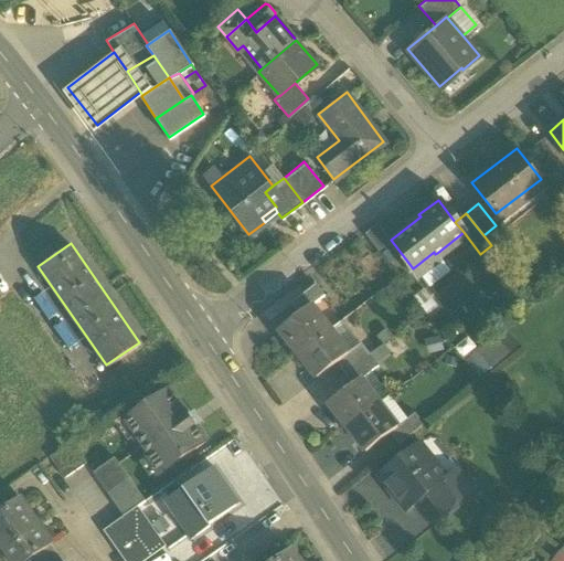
[(434,252),(413,268),(427,287),(450,270),(437,253),(435,254),(434,252)]
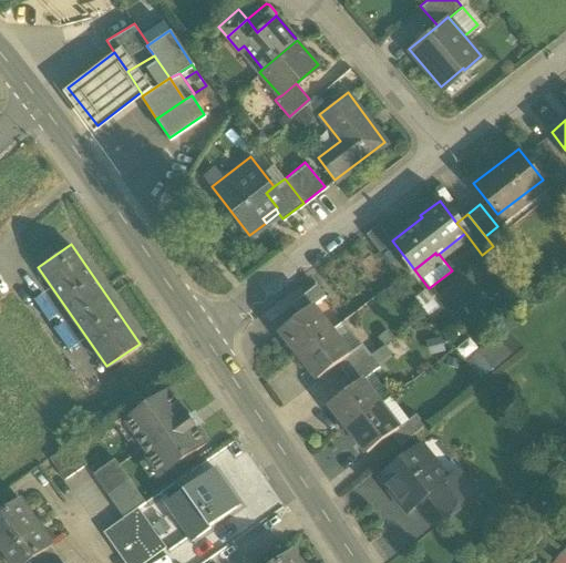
[(17,283),(0,293),(0,313),(6,321),(17,315),(58,376),(72,366),(17,283)]
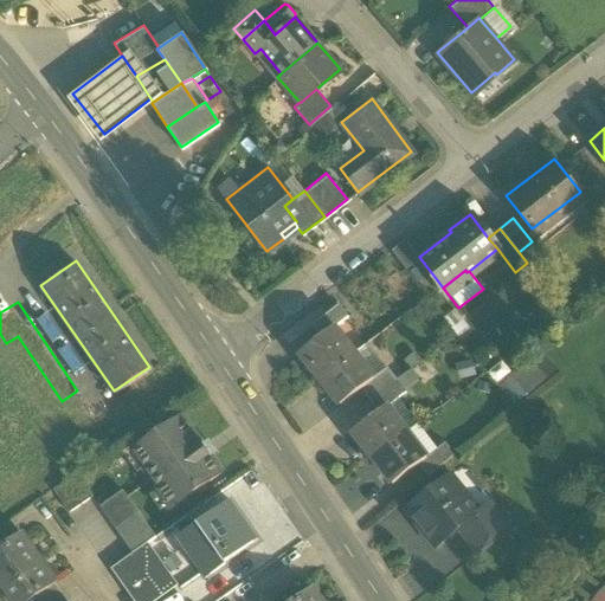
[(310,322),(320,334),(332,324),(333,324),(347,314),(338,302),(310,322)]
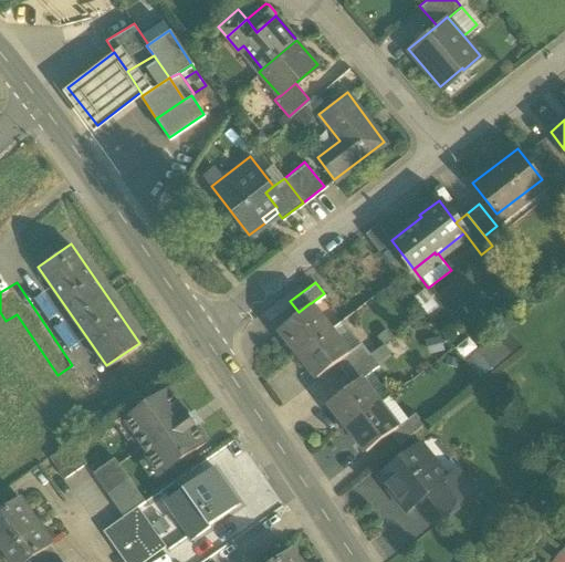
[(279,328),(297,352),(328,328),(311,303),(310,303),(299,312),(279,328)]
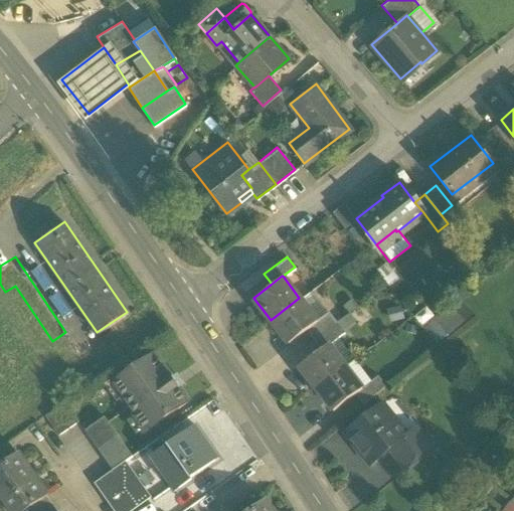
[(311,289),(299,298),(316,319),(328,310),(311,289)]
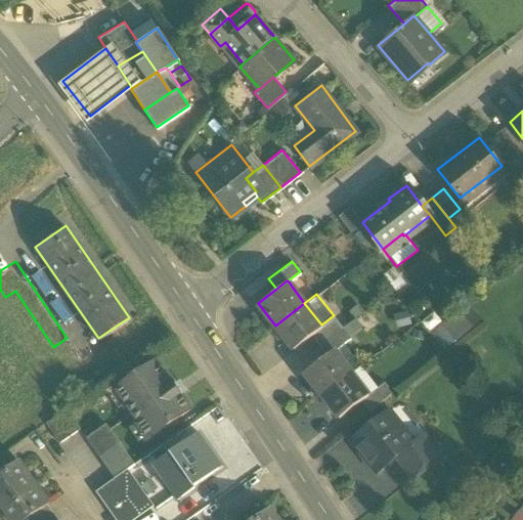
[(321,325),(304,303),(275,326),(293,348),(311,334),(322,326),(321,325)]
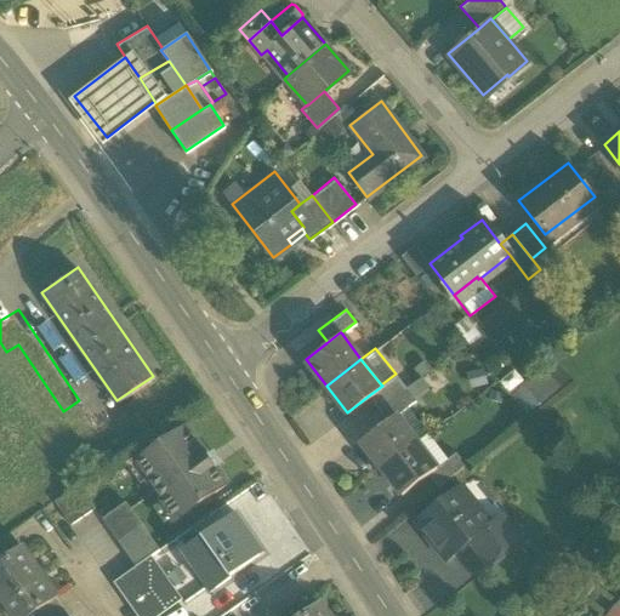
[(512,388),(527,408),(568,378),(555,359),(512,388)]
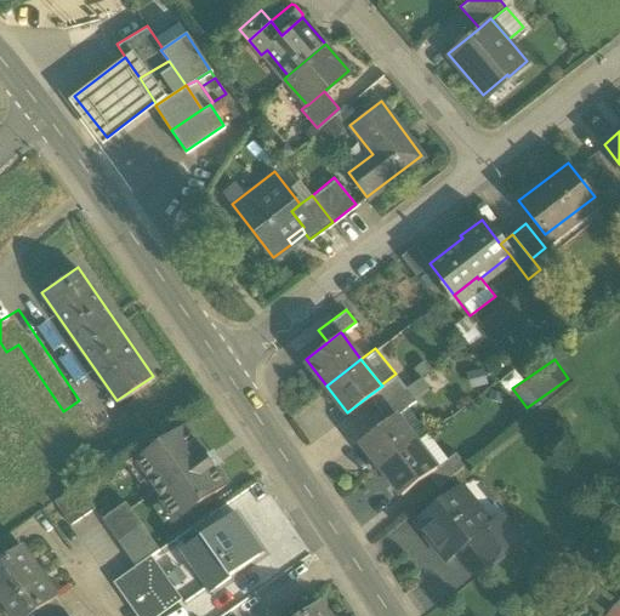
[(369,395),(377,408),(405,386),(396,374),(381,385),(382,386),(369,395)]
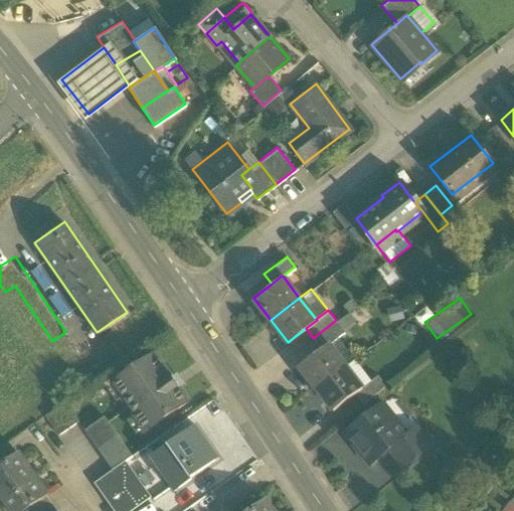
[(344,331),(336,320),(313,338),(321,347),(327,342),(328,343),(337,336),(344,331)]
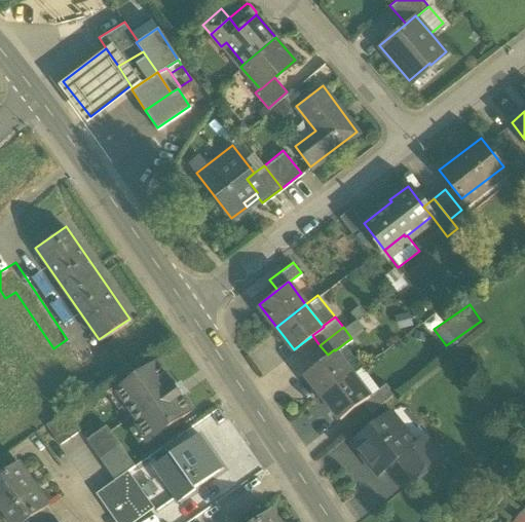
[(335,350),(351,372),(362,365),(344,343),(335,350)]
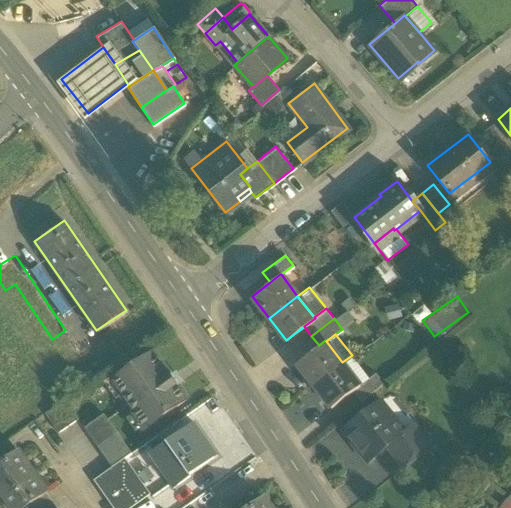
[(296,362),(313,384),(342,362),(326,341),(325,340),(319,345),(296,362)]
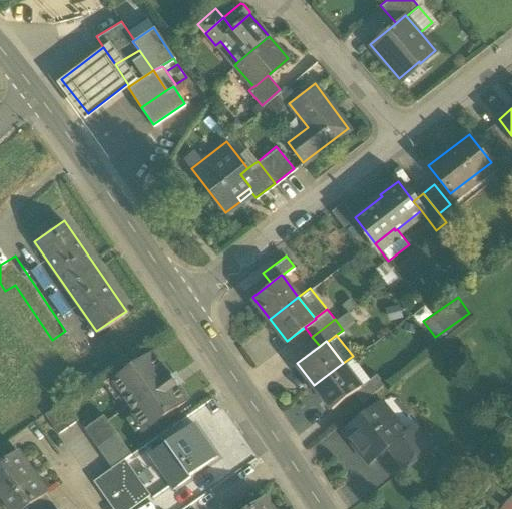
[(129,410),(142,429),(186,398),(177,384),(178,383),(171,372),(169,373),(153,350),(110,380),(131,409),(129,410)]
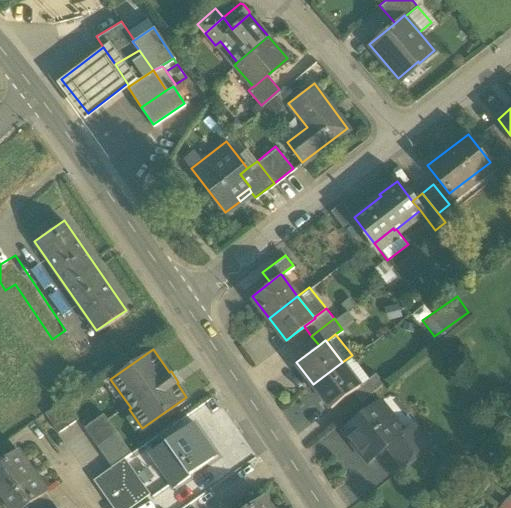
[(368,377),(352,355),(342,362),(358,384),(368,377)]
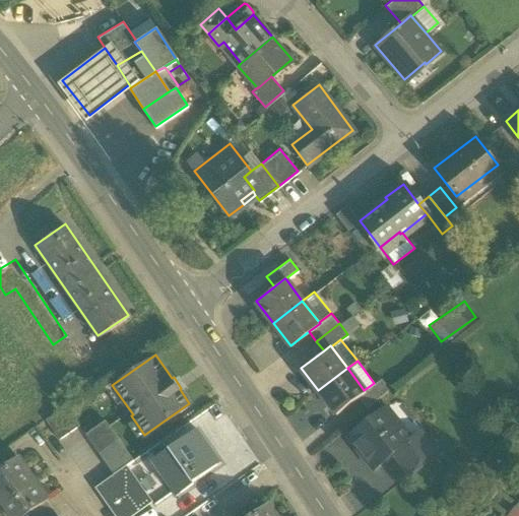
[(364,390),(347,368),(318,390),(335,413),(358,396),(365,391),(364,390)]
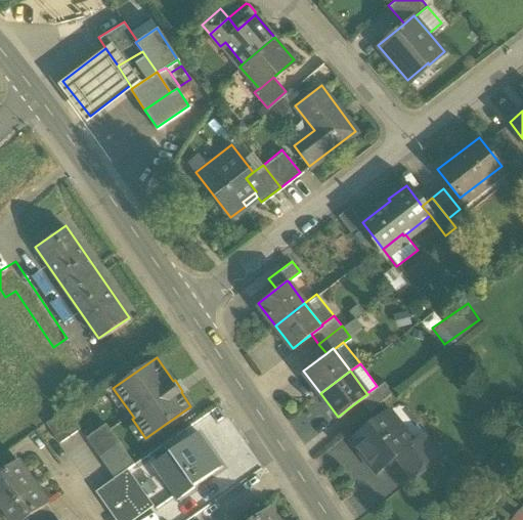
[(360,399),(368,409),(391,391),(383,381),(377,386),(366,393),(367,394),(360,399)]
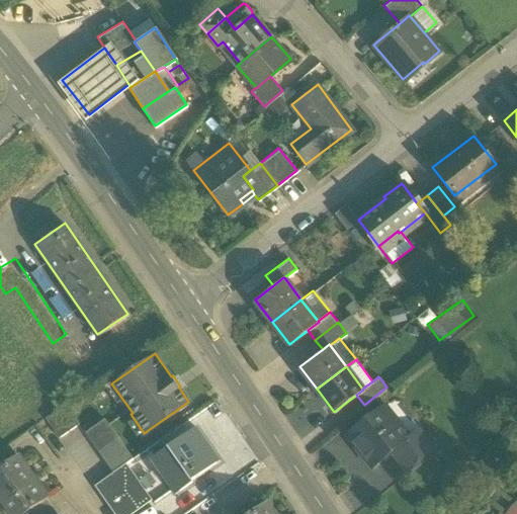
[(44,416),(58,436),(78,422),(64,402),(44,416)]
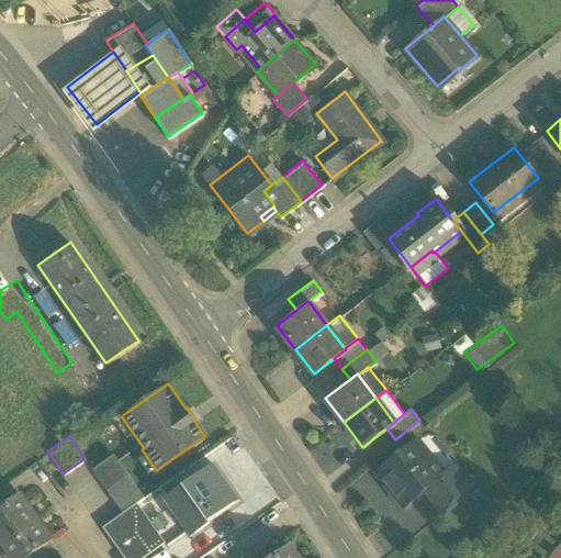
[(376,471),(402,505),(423,489),(444,472),(442,471),(417,438),(376,471)]
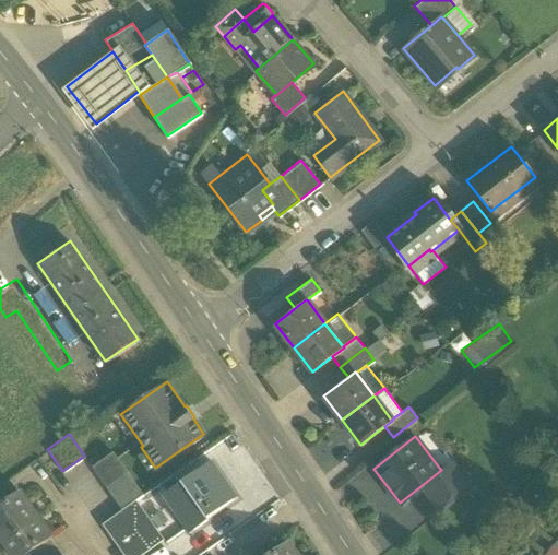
[(111,449),(91,465),(121,508),(142,493),(111,449)]
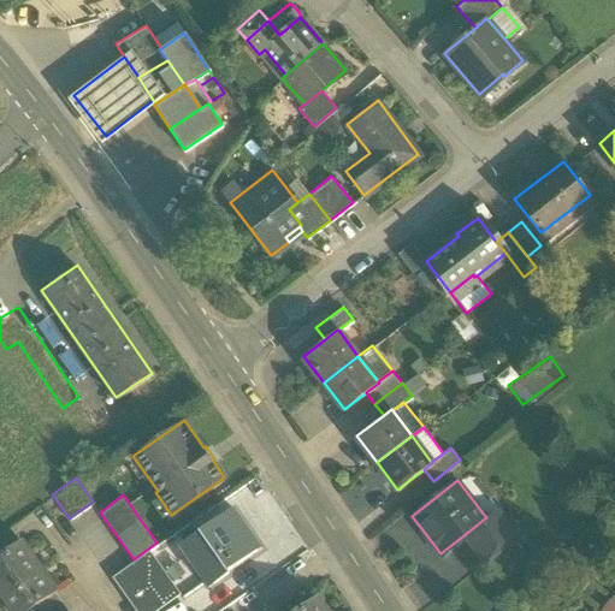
[(187,558),(206,585),(261,546),(234,506),(179,544),(189,557),(187,558)]
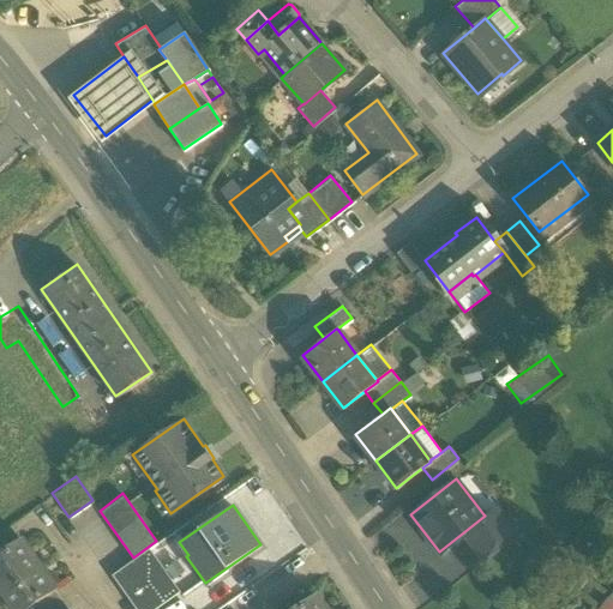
[(462,534),(484,560),(517,534),(496,506),(484,514),(485,516),(462,534)]
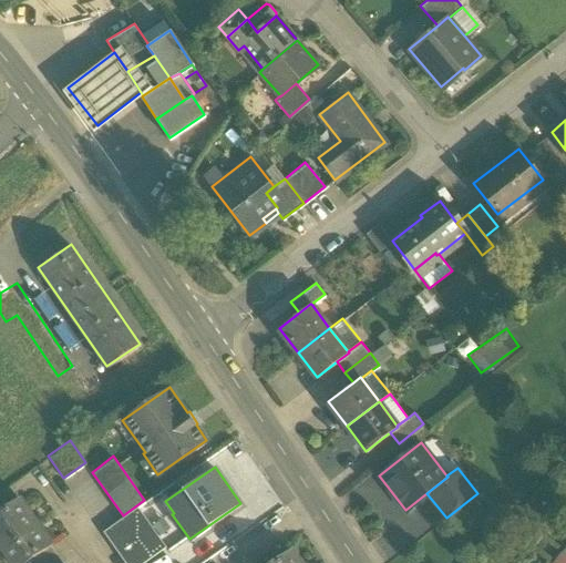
[(0,511),(19,499),(8,484),(0,489),(0,511)]
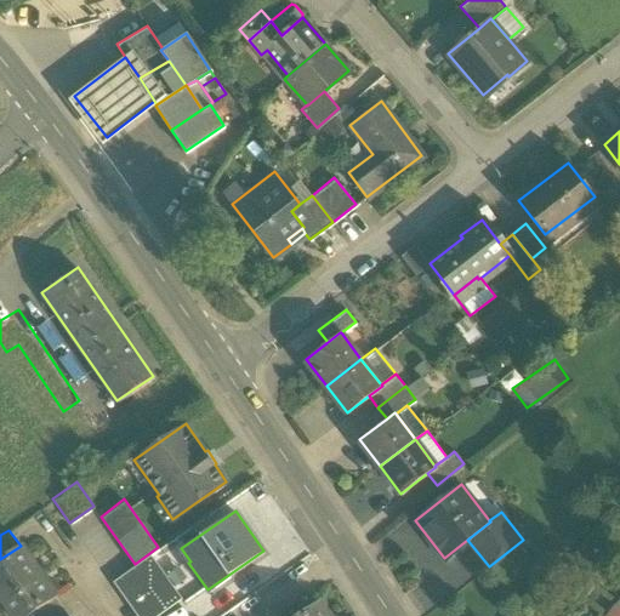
[(0,595),(39,569),(22,545),(21,546),(0,559),(0,595)]
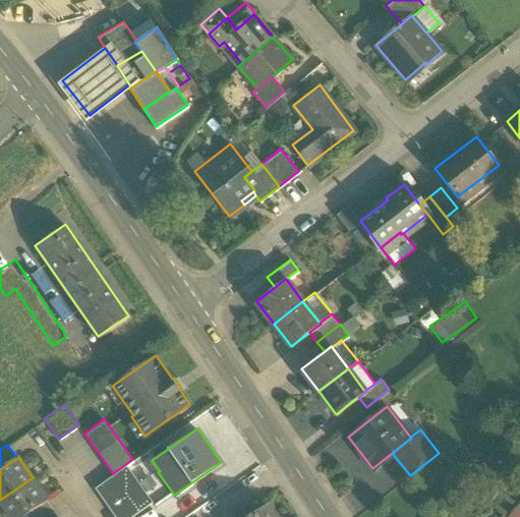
[(113,473),(95,486),(116,516),(125,516),(150,501),(125,466),(133,460),(132,459),(113,473)]
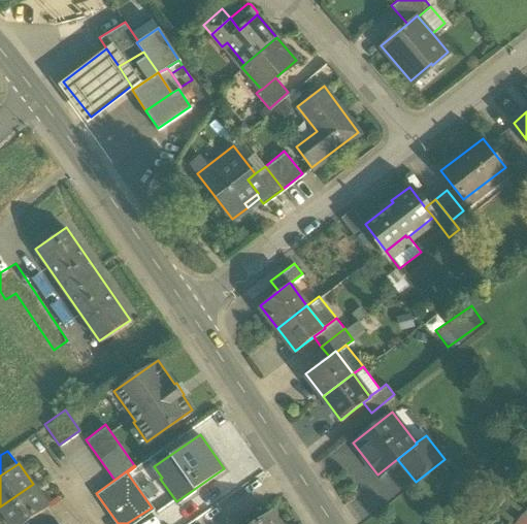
[(47,505),(33,484),(0,506),(0,511),(8,523),(21,523),(23,522),(44,508),(47,505)]
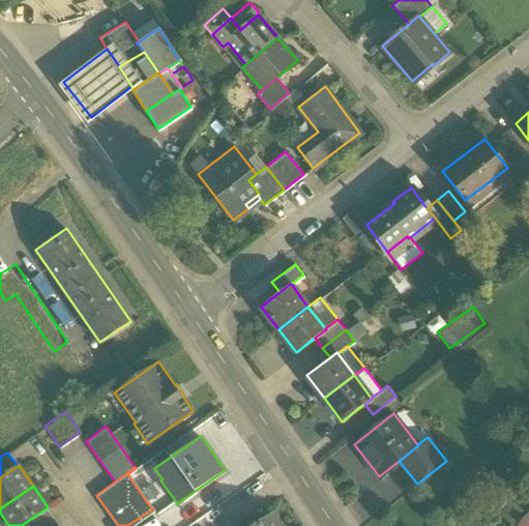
[(23,524),(24,525),(50,525),(54,523),(45,509),(23,524)]
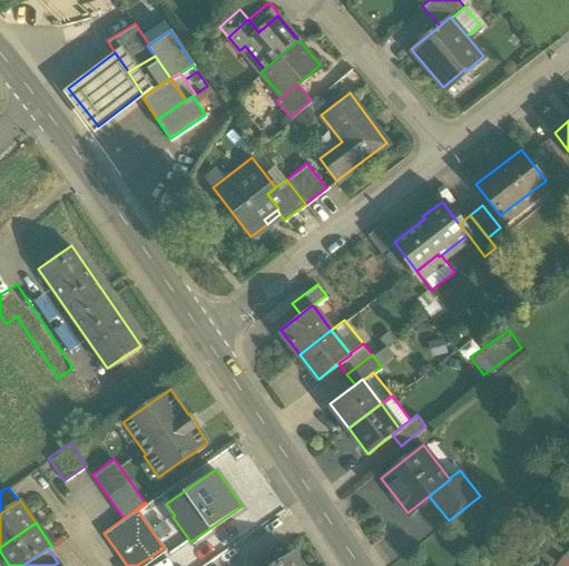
[(274,565),(302,565),(293,553),(274,565)]
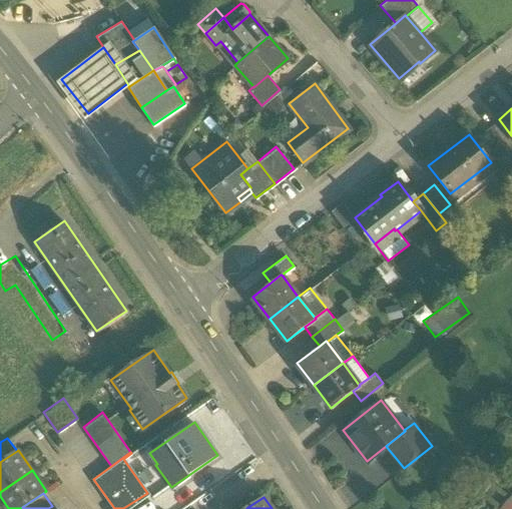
[(511,508),(511,500),(508,498),(499,508),(511,508)]
